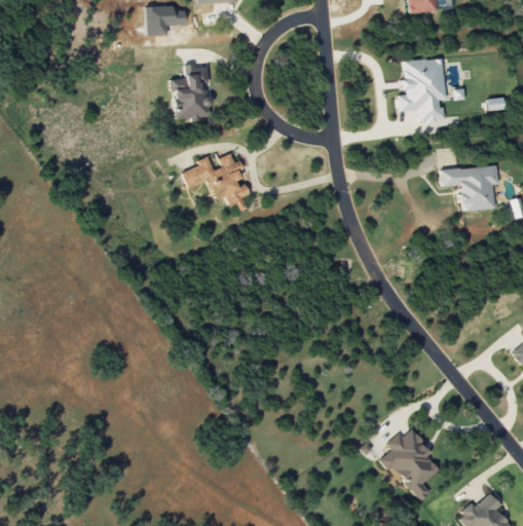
[(406,0),(407,13),(439,12),(438,0),(406,0)]
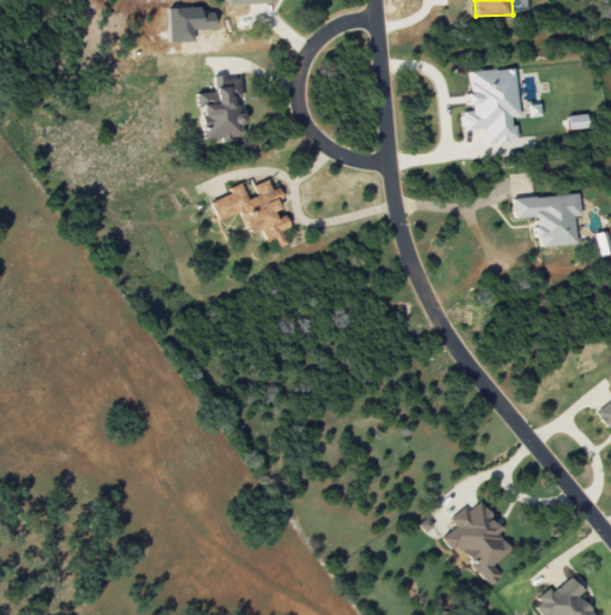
[(469,71),(471,94),(467,94),(467,109),(462,109),(463,131),(486,130),(487,143),(517,142),(516,120),(519,120),(515,69),(469,71)]
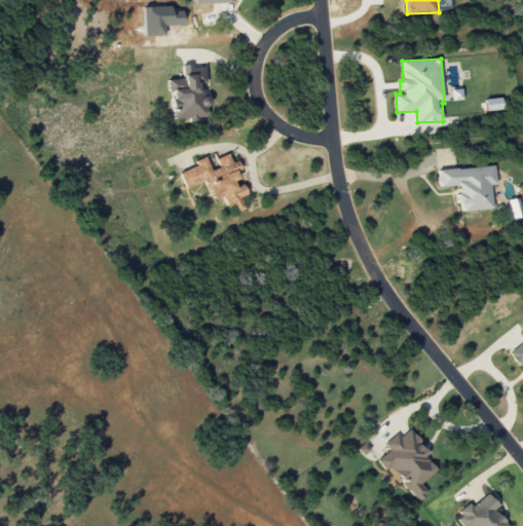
[(185,88),(174,88),(175,119),(209,118),(207,83),(209,82),(209,65),(185,67),(185,88)]
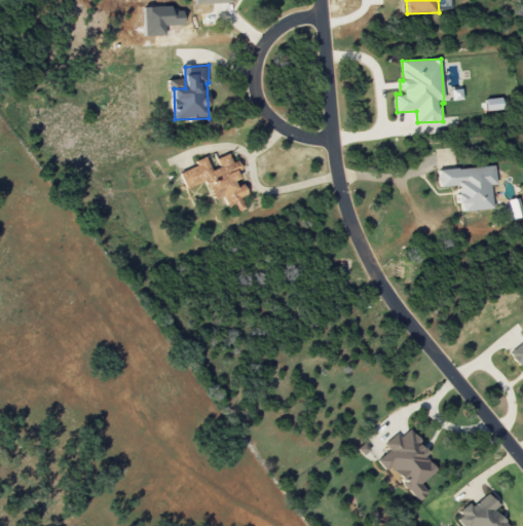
[(181,173),(187,189),(208,181),(214,199),(225,196),(229,207),(233,205),(236,213),(247,210),(243,197),(249,194),(245,183),(241,184),(236,172),(243,170),(239,160),(234,162),(230,153),(217,158),(220,167),(213,170),(208,156),(196,160),(198,165),(181,173)]
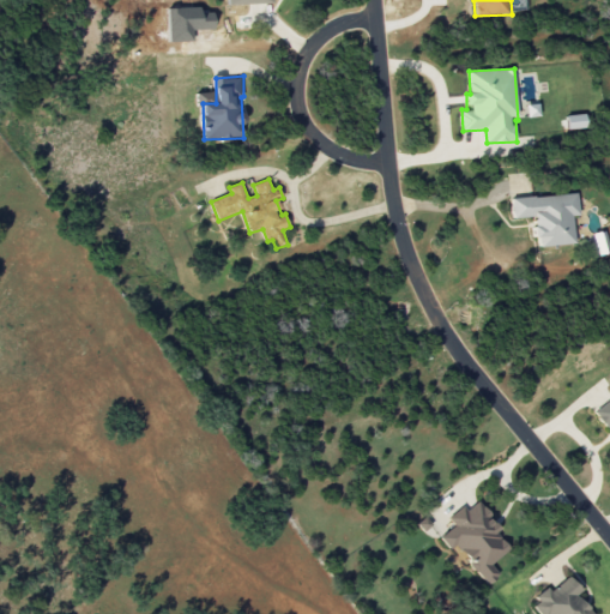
[(537,247),(577,244),(573,216),(581,215),(578,192),(512,199),(514,218),(535,216),(537,247)]
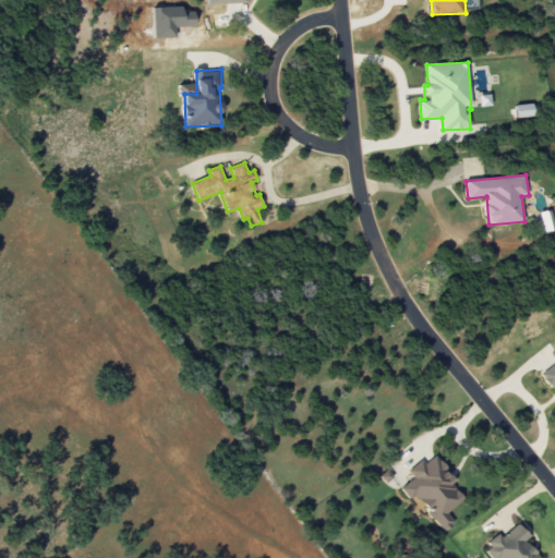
[(554,361),(541,372),(554,389),(554,361)]
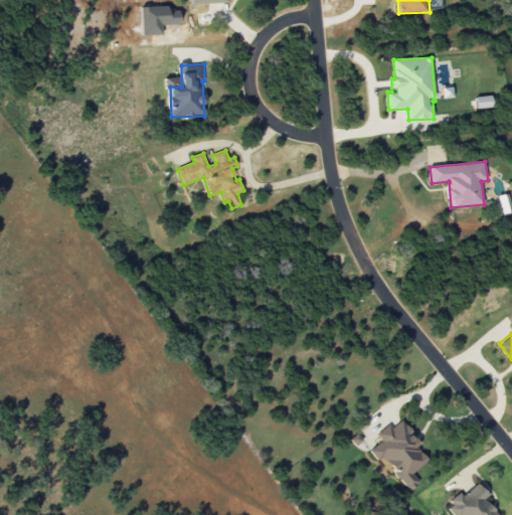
[(371,451),(378,461),(383,457),(410,491),(420,482),(413,473),(432,459),(401,421),(392,427),(390,424),(377,435),(382,441),(371,451)]
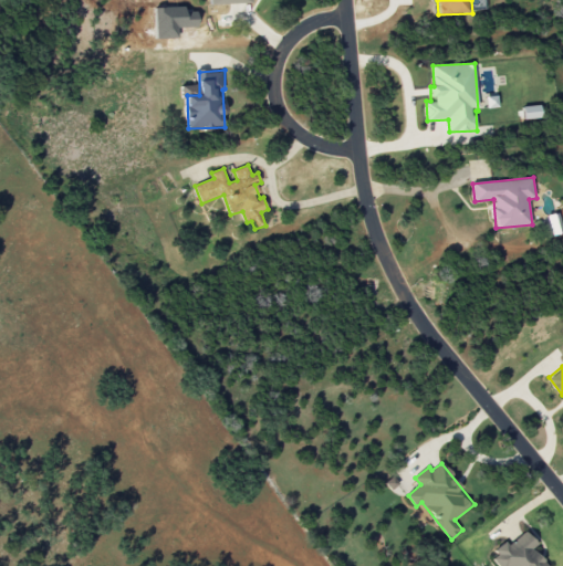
[(548,565),(534,547),(538,545),(527,530),(492,556),(499,565),(548,565)]
